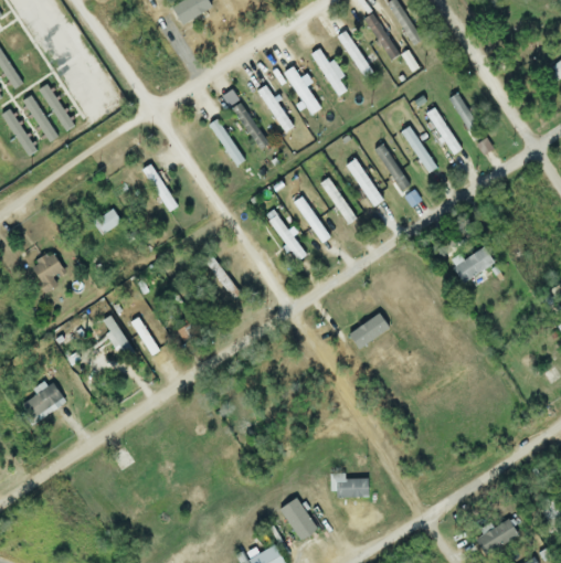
[(373,73),(348,30),(339,34),(363,78),(373,73)]
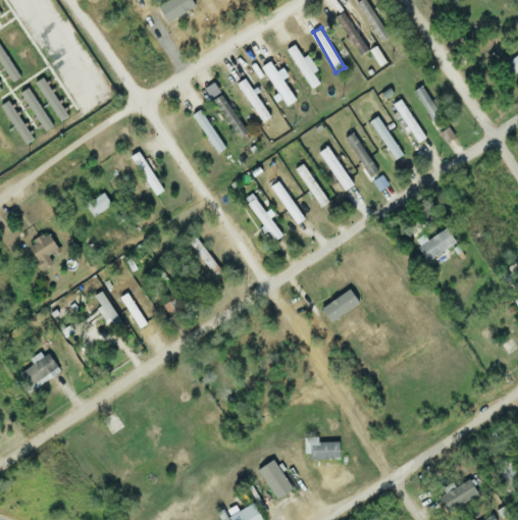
[(262,67),(288,106),(297,100),(271,61),(262,67)]
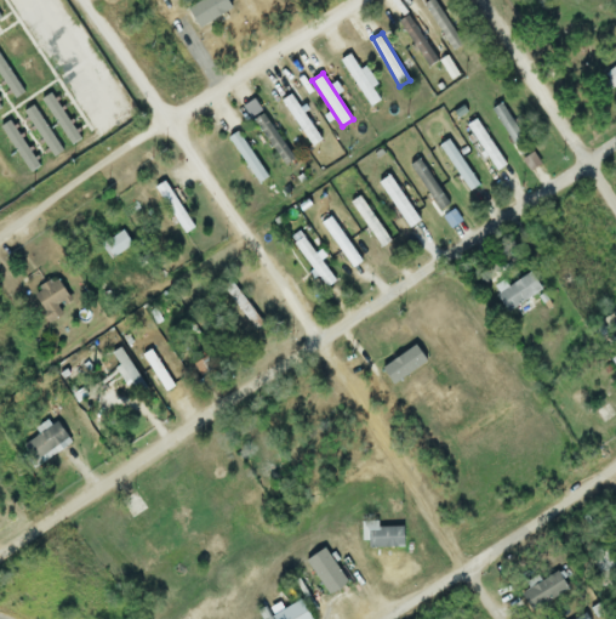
[(283,100),(313,146),(324,140),(292,94),(283,100)]
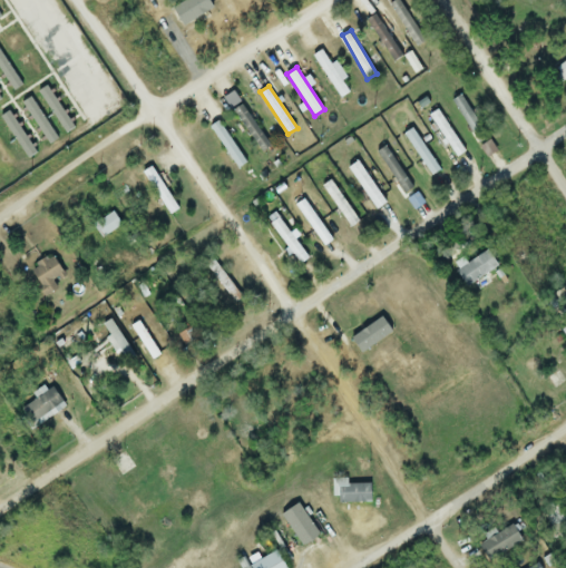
[(217,117),(246,157),(237,164),(208,124),(217,117)]
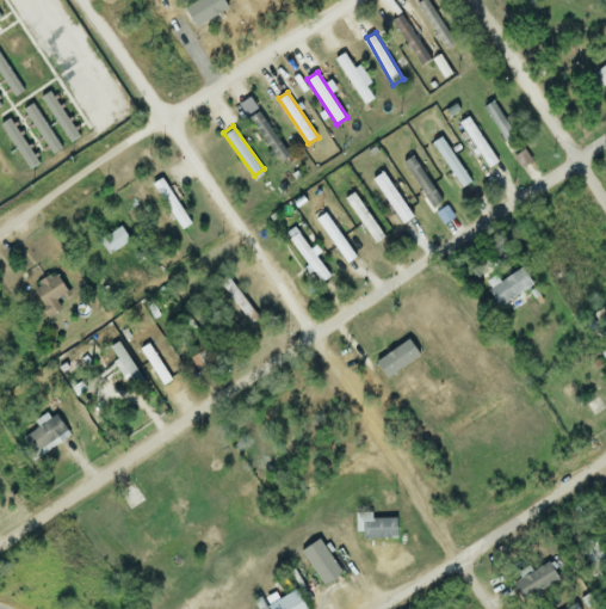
[(376,177),(401,225),(413,219),(388,171),(376,177)]
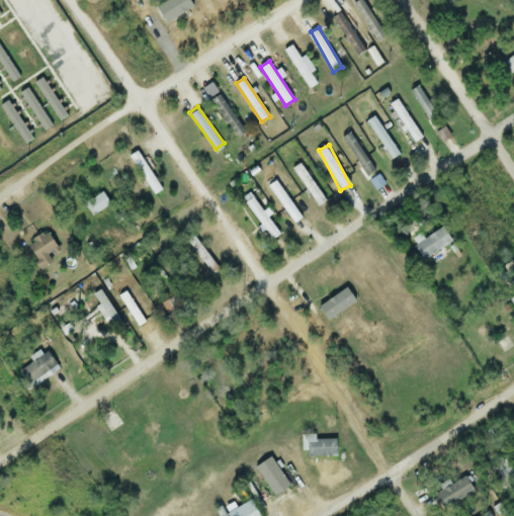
[(293,169),(320,205),(328,199),(302,163),(293,169)]
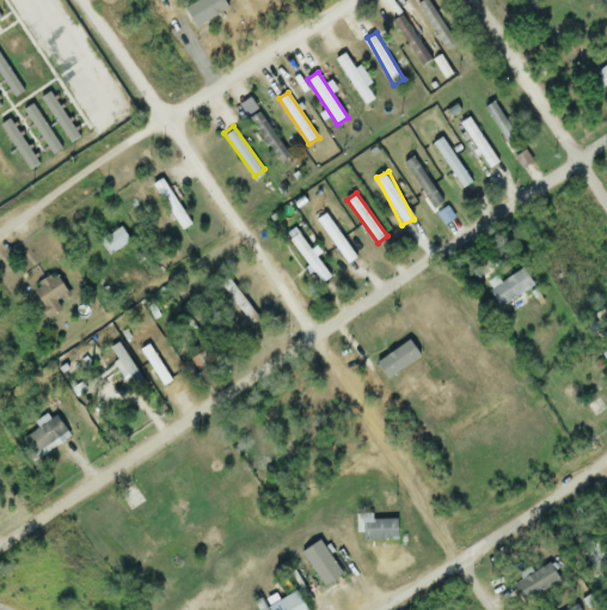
[(112,255),(133,239),(122,225),(102,242),(112,255)]
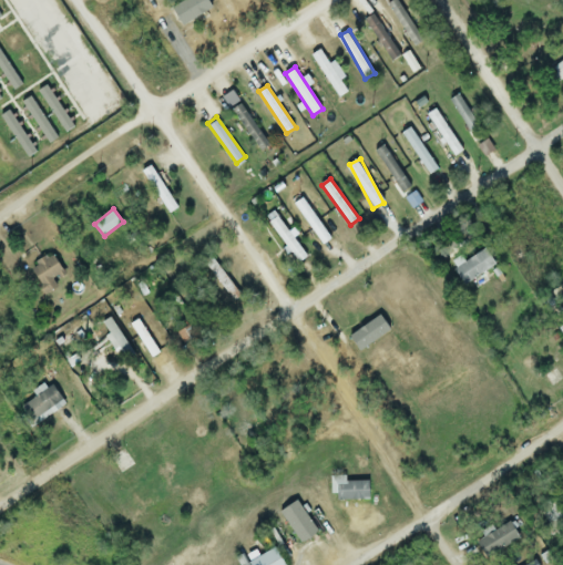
[(309,255),(278,215),(269,223),(300,262),(309,255)]
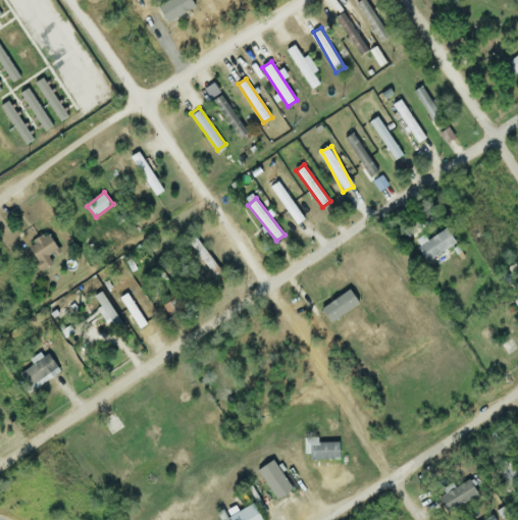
[(418,236),(423,257),(456,250),(451,228),(418,236)]
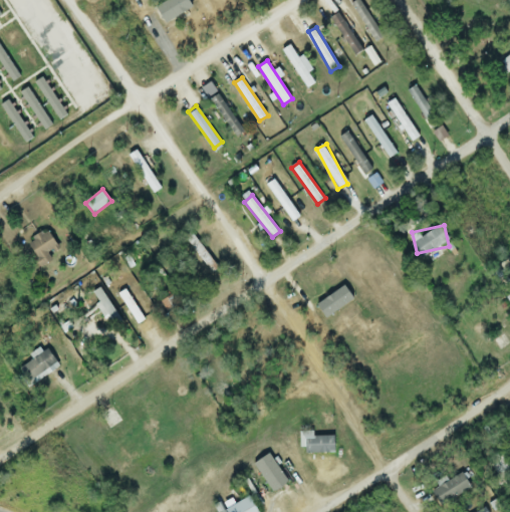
[(509,460),(502,450),(490,460),(503,477),(509,472),(509,460)]
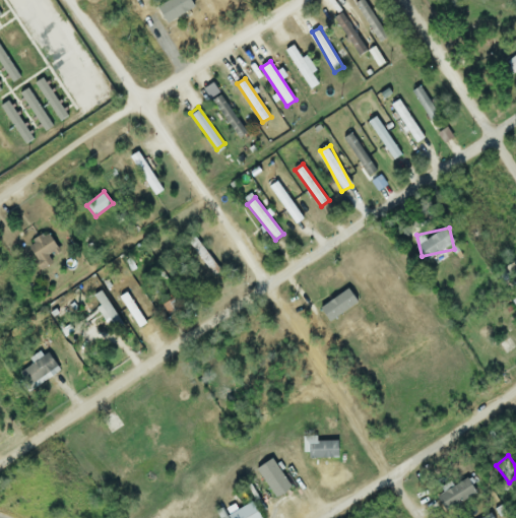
[(447,511),(478,493),(469,477),(438,496),(447,511)]
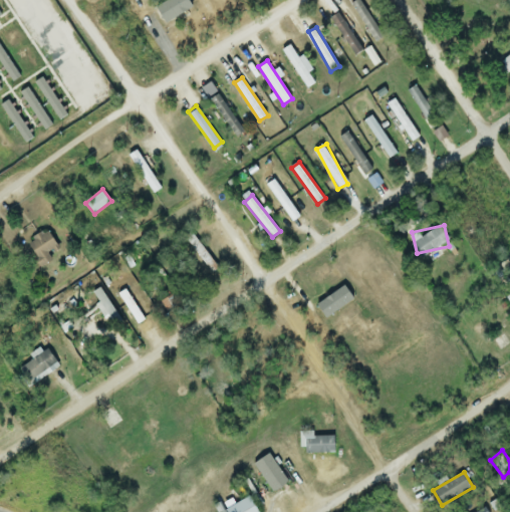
[(258,511),(249,497),(222,511),(258,511)]
